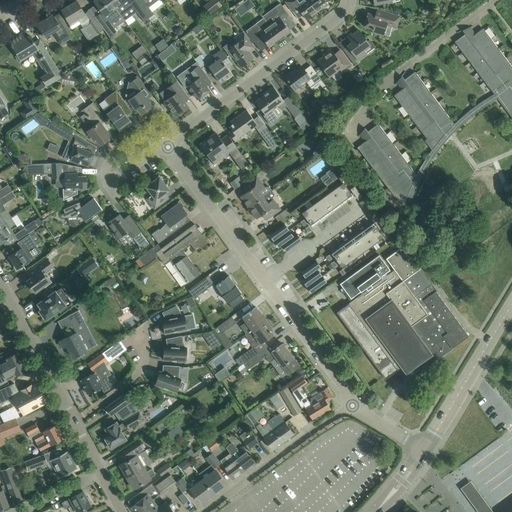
[(94,16),(109,37),(117,31),(110,21),(120,14),(109,0),(95,0),(94,1),(102,12),(95,16),(94,16)]
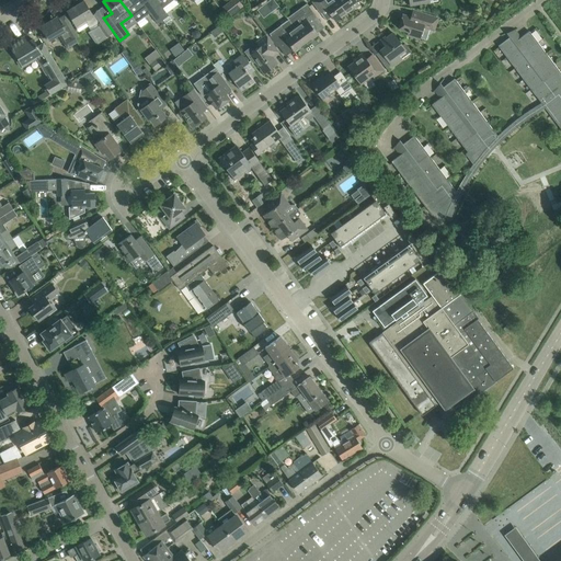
[(137,0),(119,0),(132,15),(139,10),(138,9),(141,6),(138,0),(137,0)]
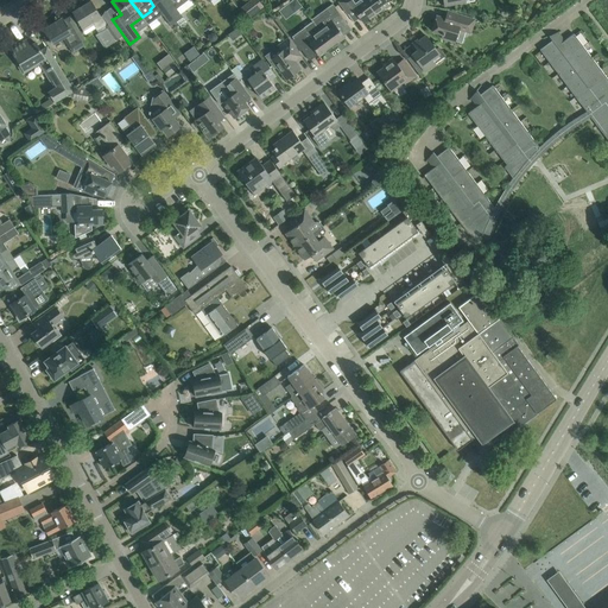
[(164,0),(163,2),(168,10),(177,21),(183,17),(176,8),(187,0),(164,0)]
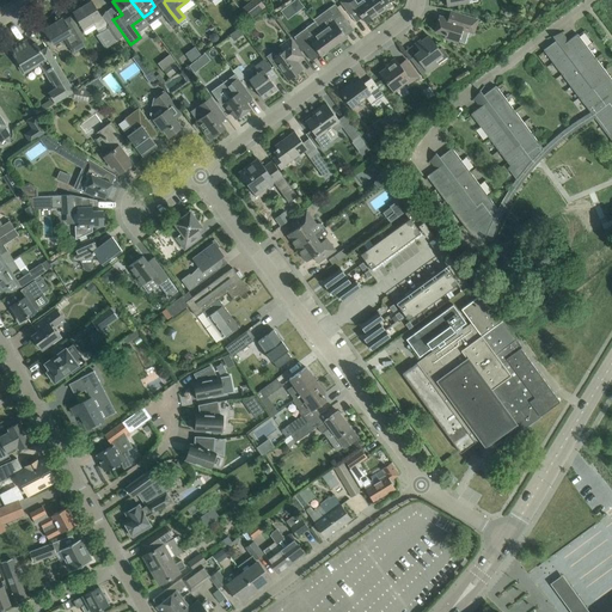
[(250,19),(265,7),(261,0),(255,0),(251,4),(254,6),(245,12),(250,19)]
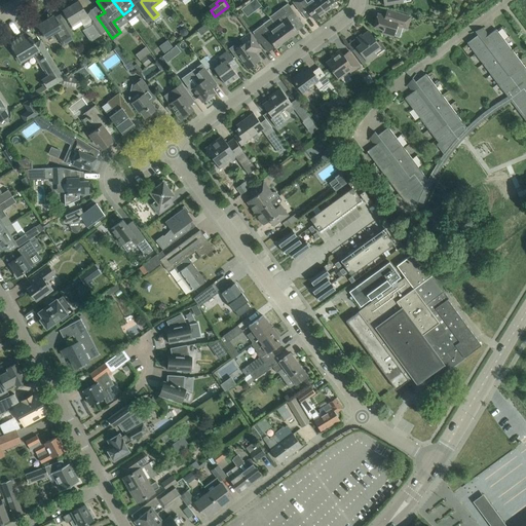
[(326,12),(316,0),(308,0),(307,1),(305,0),(295,0),(293,2),(303,15),(303,14),(308,11),(314,21),(326,12)]
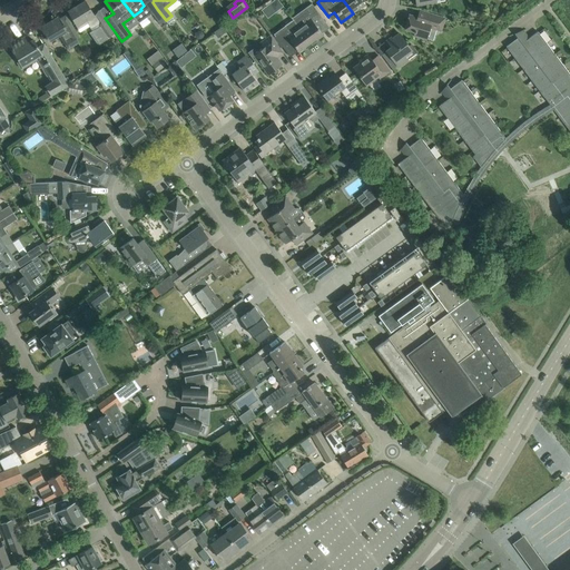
[(343,0),(353,13),(364,5),(361,0),(343,0)]
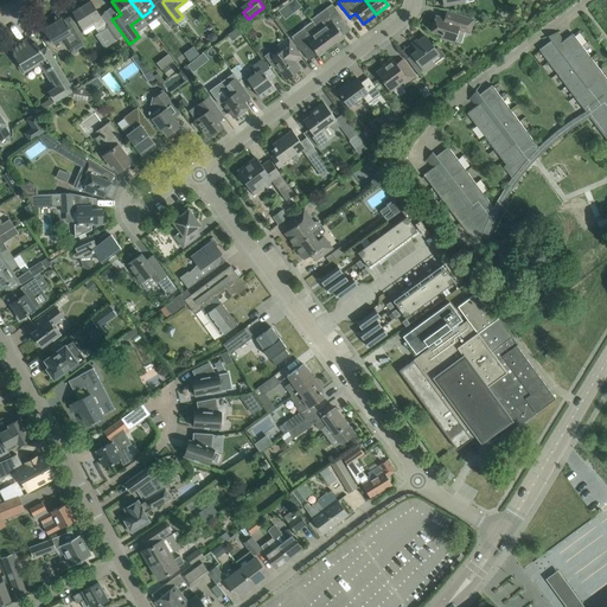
[(91,1),(74,12),(82,27),(81,27),(81,29),(82,29),(85,34),(96,29),(97,31),(104,26),(100,17),(91,1)]
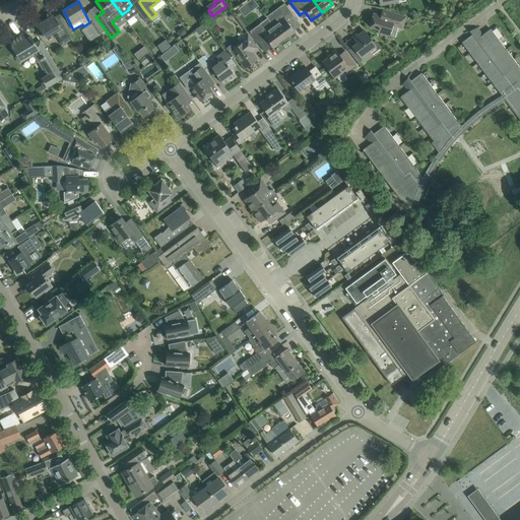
[(143,8),(139,2),(134,5),(138,12),(145,22),(151,18),(143,8)]
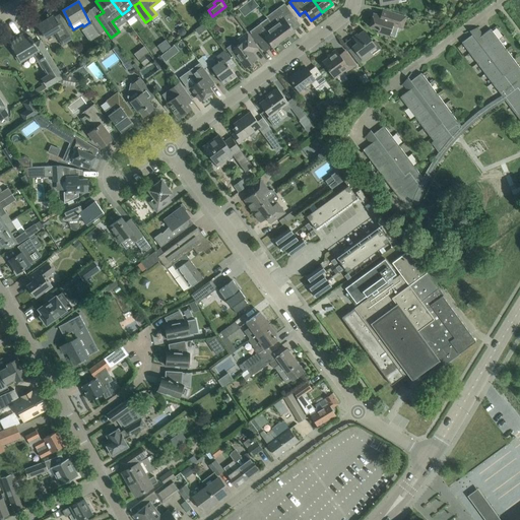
[(282,12),(270,21),(284,40),(295,31),(294,30),(291,28),(296,25),(294,23),(298,20),(291,12),(284,3),(278,7),(281,10),(282,12)]
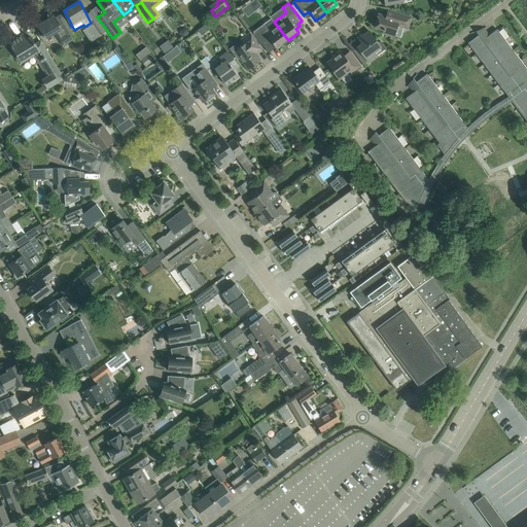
[(388,9),(386,15),(379,13),(375,27),(384,30),(383,33),(393,36),(397,26),(408,29),(412,16),(397,12),(388,9)]
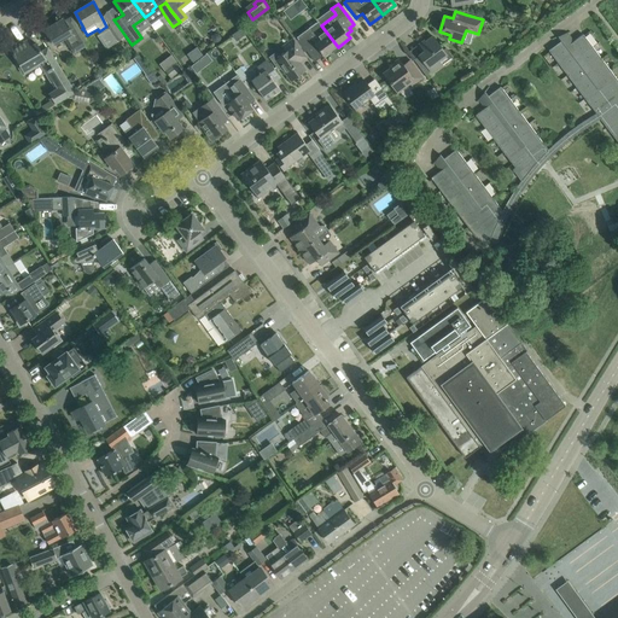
[(68,28),(63,19),(54,24),(52,23),(46,27),(46,29),(45,30),(51,39),(50,39),(50,41),(51,40),(53,44),(64,38),(74,54),(86,47),(83,42),(87,41),(79,28),(70,33),(68,28)]
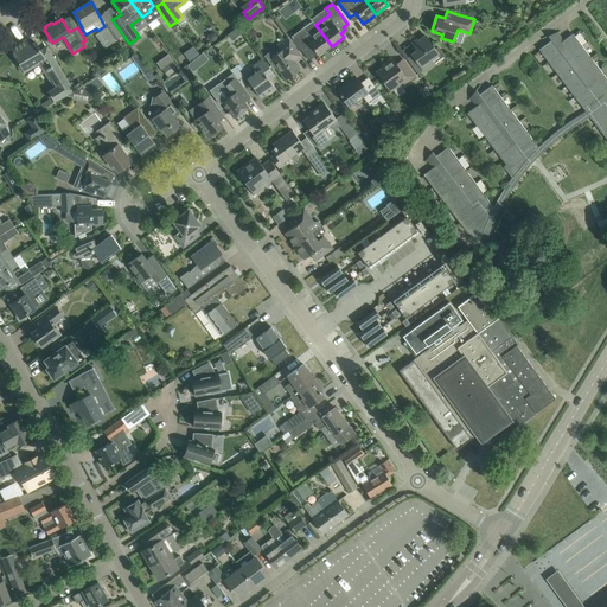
[(318,55),(319,56),(332,46),(315,25),(314,23),(305,30),(306,32),(301,36),(299,33),(293,38),(305,55),(310,52),(311,55),(315,51),(318,55)]
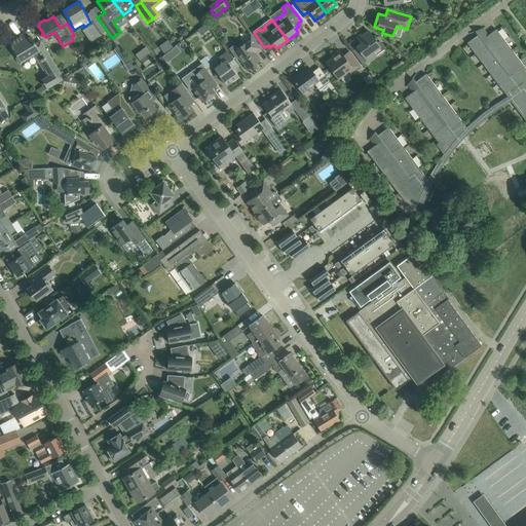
[(105,31),(98,21),(91,25),(99,35),(105,31)]
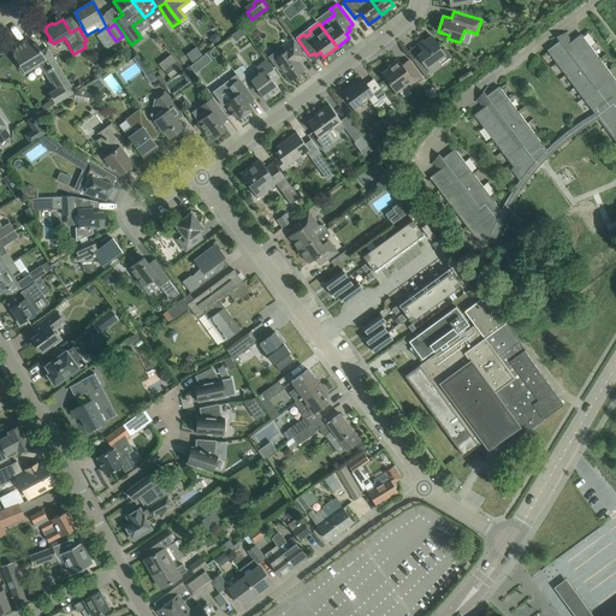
[(615,80),(581,34),(572,42),(566,34),(557,37),(560,41),(548,51),(594,113),(580,123),(573,128),(566,132),(560,138),(552,143),(546,149),(539,157),(533,165),(526,172),(520,181),(510,195),(505,202),(501,211),(497,219),(496,223),(493,226),(490,235),(495,237),(498,229),(505,213),(510,206),(514,199),(519,191),(523,184),(528,178),(533,171),(539,165),(545,159),(551,153),(557,147),(563,142),(570,136),(576,131),(584,126),(591,122),(598,118),(615,141),(615,80)]
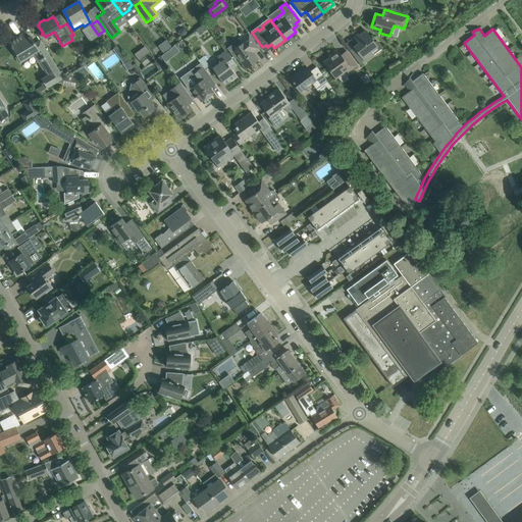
[(360,63),(364,60),(365,61),(373,55),(370,51),(377,46),(366,31),(359,36),(359,35),(354,38),(359,43),(354,47),(350,50),(360,63)]
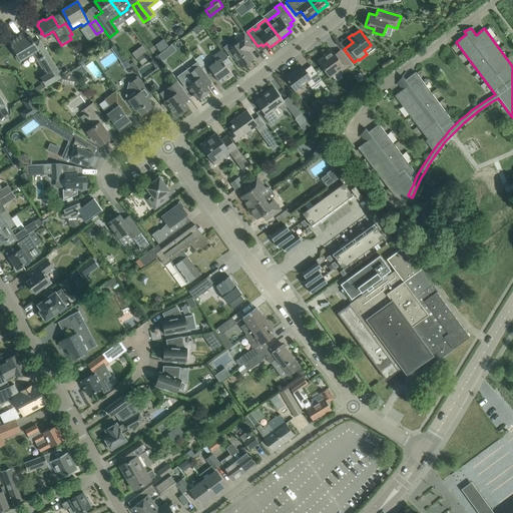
[(254,58),(249,52),(245,47),(251,43),(243,32),(234,39),(235,41),(234,42),(232,40),(224,47),(231,58),(233,56),(241,67),(254,58)]
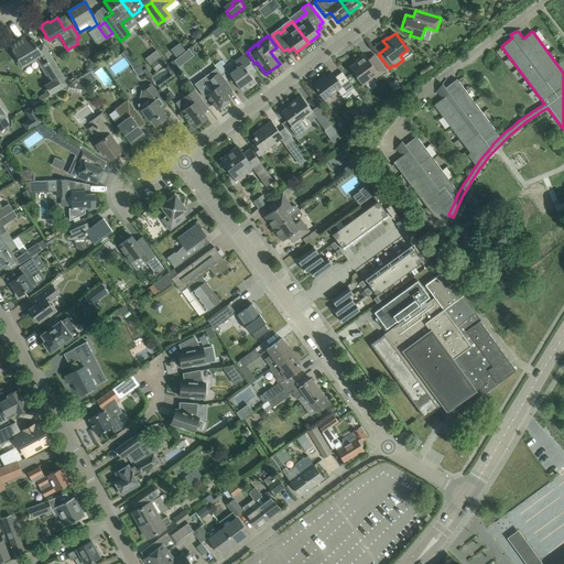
[(38,47),(33,40),(28,43),(24,38),(11,45),(12,47),(11,49),(13,52),(11,53),(20,67),(29,63),(28,61),(29,60),(35,56),(36,58),(51,82),(45,85),(51,94),(67,84),(49,52),(43,55),(38,47)]
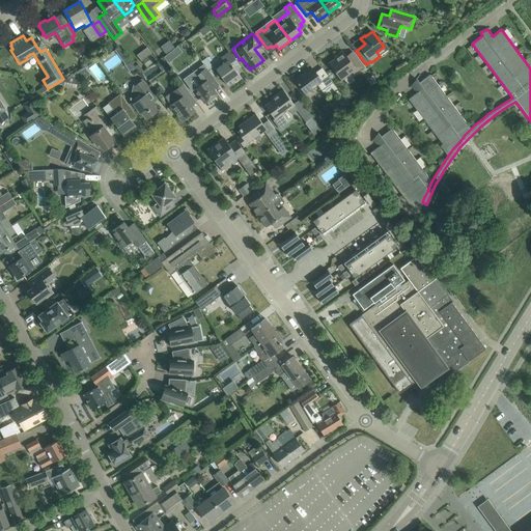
[(137,68),(136,67),(119,47),(115,50),(124,64),(124,65),(131,73),(137,68)]
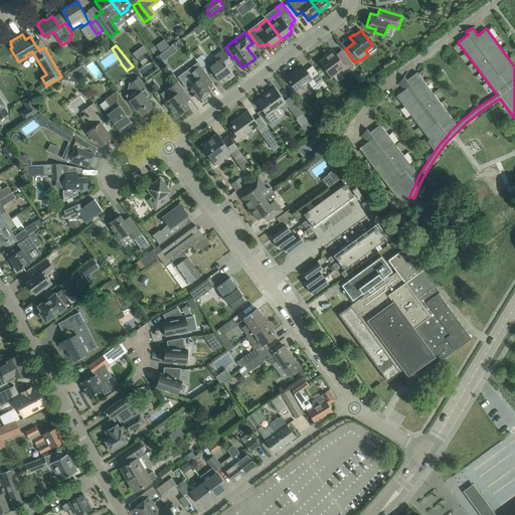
[(167,49),(160,55),(163,59),(170,53),(167,49)]
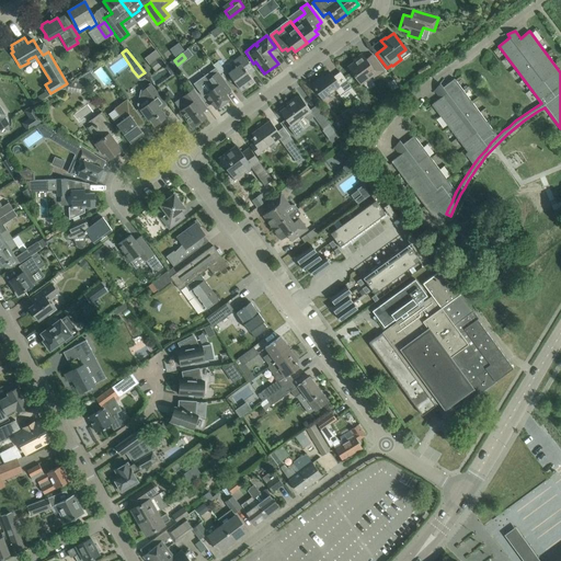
[(233,61),(238,67),(228,73),(240,90),(244,87),(245,88),(254,81),(249,75),(254,70),(243,54),(233,61)]
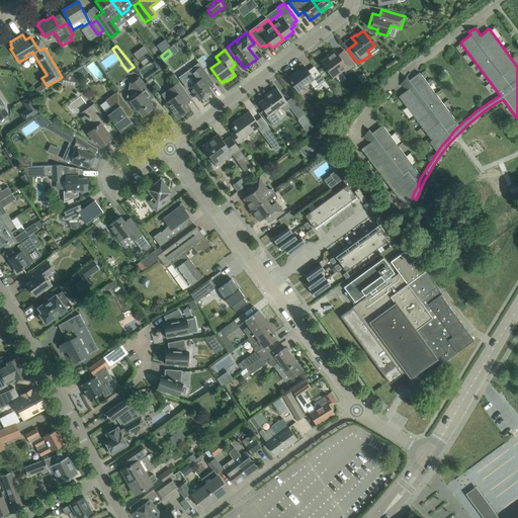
[(138,58),(143,65),(153,58),(147,51),(138,58)]
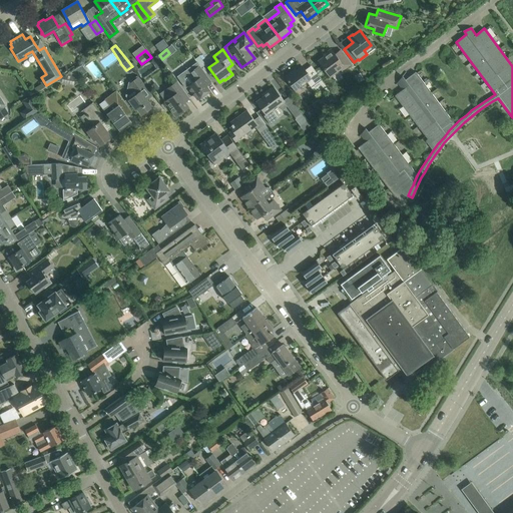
[(328,74),(339,67),(342,71),(351,64),(341,50),(335,54),(332,50),(318,61),(328,74)]
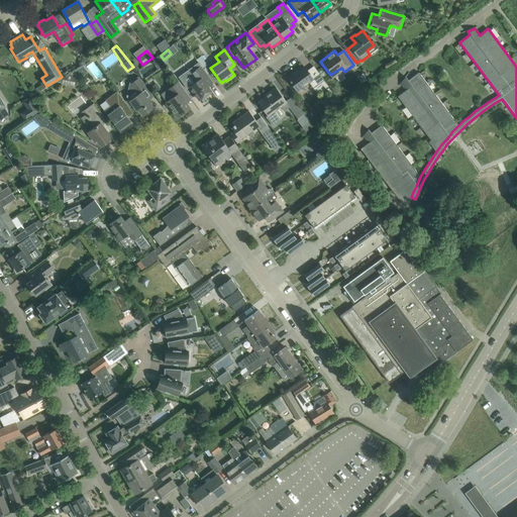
[(115,53),(101,60),(105,69),(119,62),(115,53)]
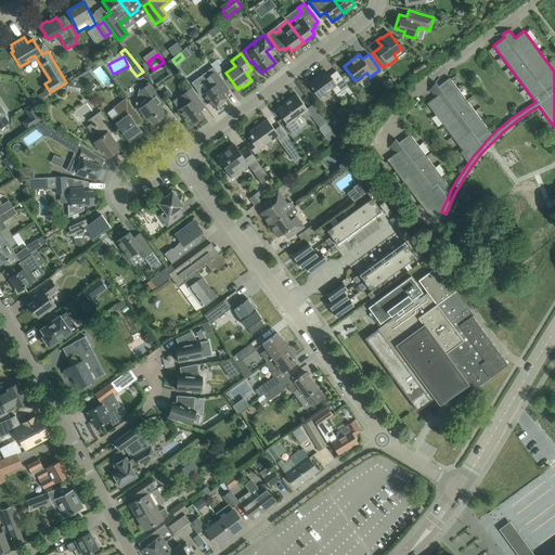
[(478,59),(474,61),(479,73),(483,71),(478,59)]
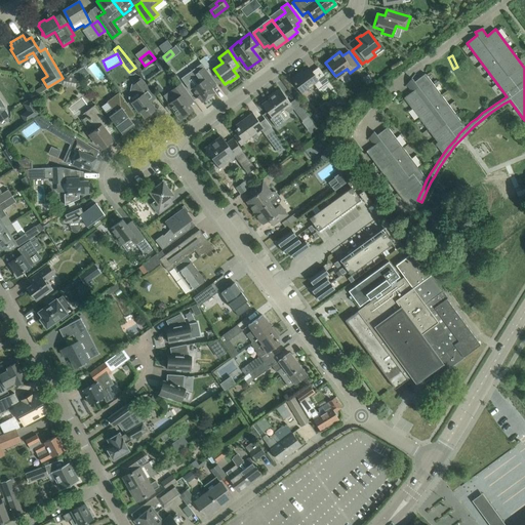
[(161,56),(154,62),(160,70),(167,65),(161,56)]
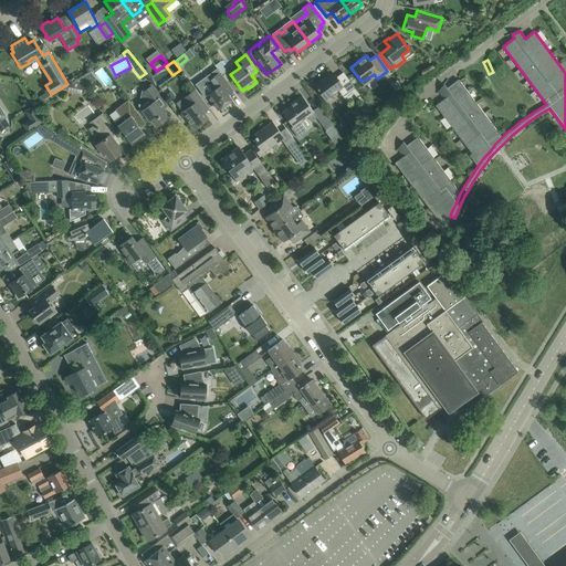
[(218,69),(196,84),(205,96),(207,95),(218,111),(232,100),(228,95),(233,91),(228,83),(222,74),(220,72),(218,69)]
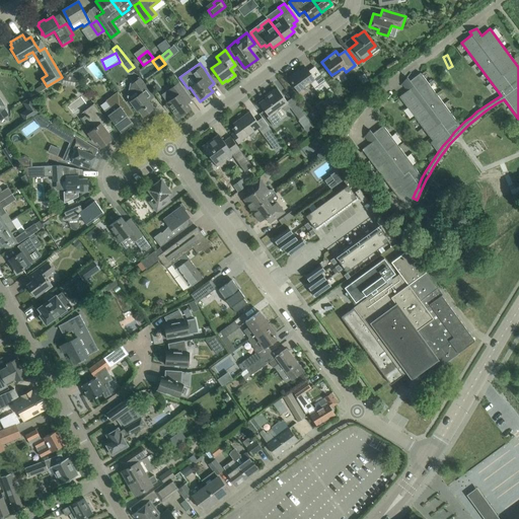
[(92,64),(88,66),(97,78),(101,75),(92,64)]
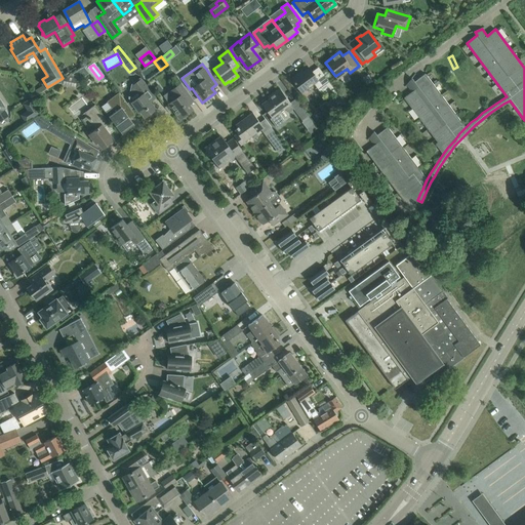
[(72,75),(77,81),(87,73),(83,68),(72,75)]
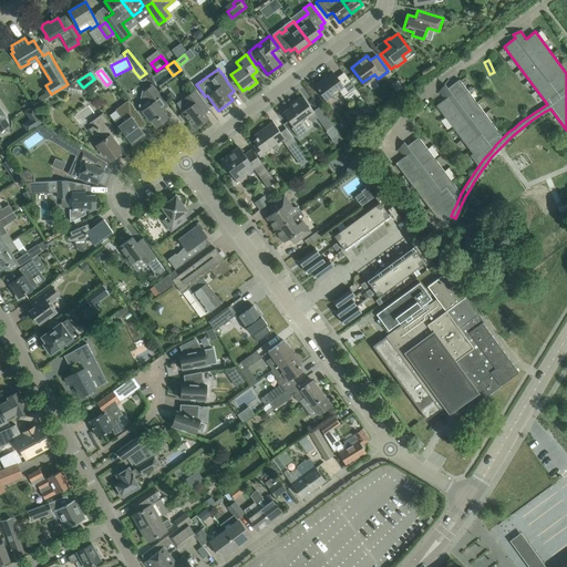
[(361,95),(356,88),(350,81),(343,86),(333,73),(325,81),(322,79),(315,84),(326,100),(339,91),(343,96),(346,101),(352,101),(361,95)]
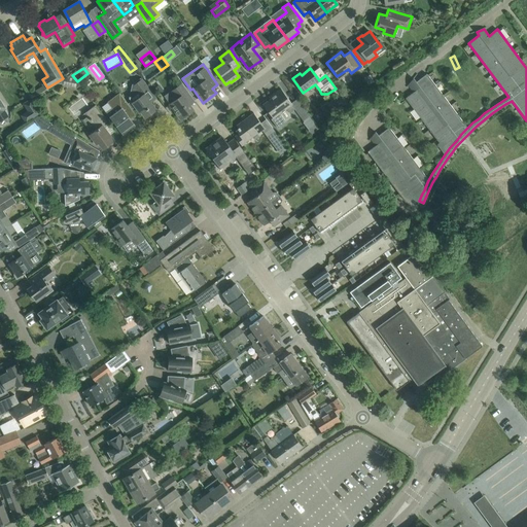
[(461,134),(467,128),(427,74),(416,82),(414,78),(409,85),(414,92),(406,98),(440,143),(437,144),(445,154),(450,147),(456,141),(461,134)]
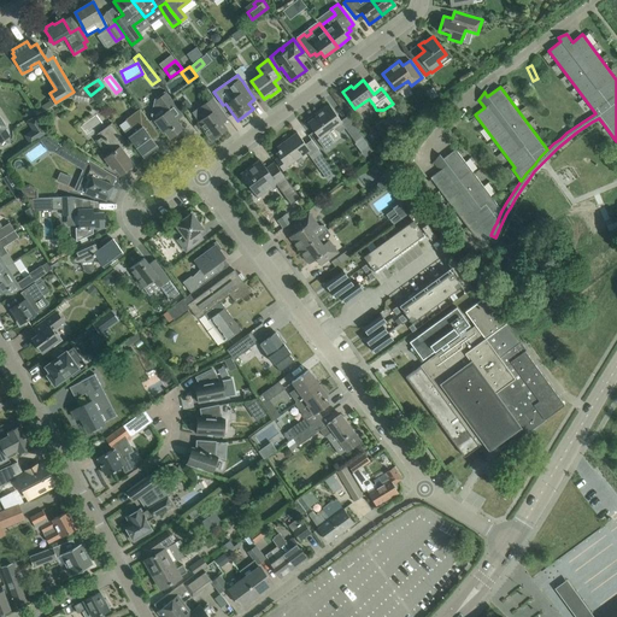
[(94,100),(90,95),(84,88),(70,95),(74,100),(89,104),(94,100)]
